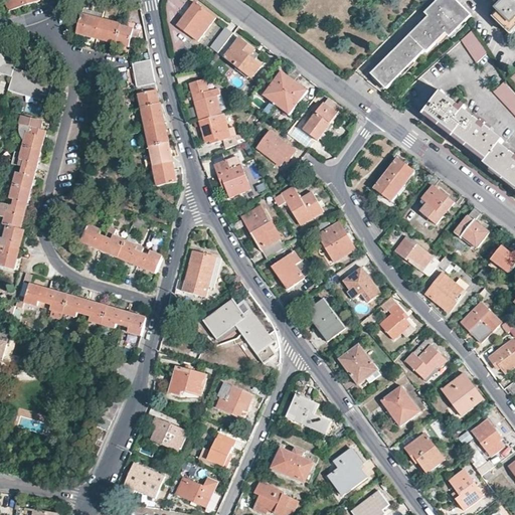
[(40,0),(6,0),(10,10),(41,0),(40,0)]
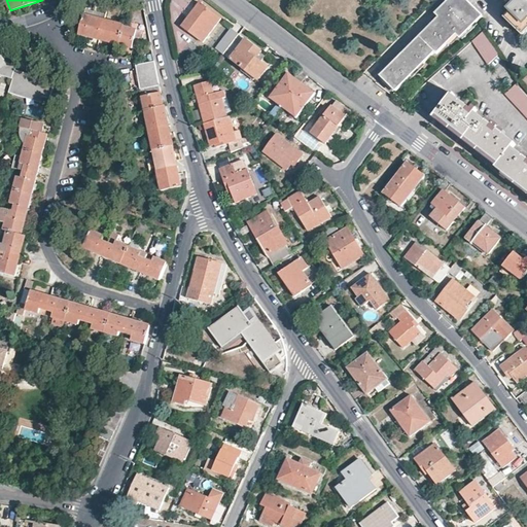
[(461,38),(484,16),(466,0),(450,0),(436,13),(441,18),(434,23),(382,76),(397,92),(435,53),(437,55),(458,34),(461,38)]
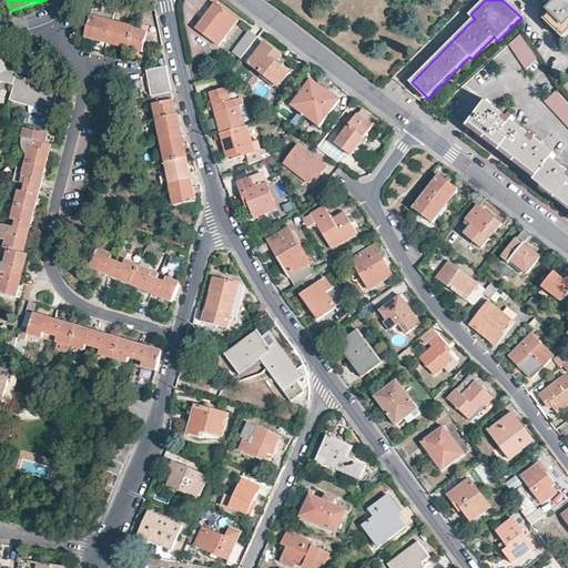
[(567,34),(567,0),(546,0),(554,7),(548,11),(550,14),(545,20),(565,39),(567,34)]
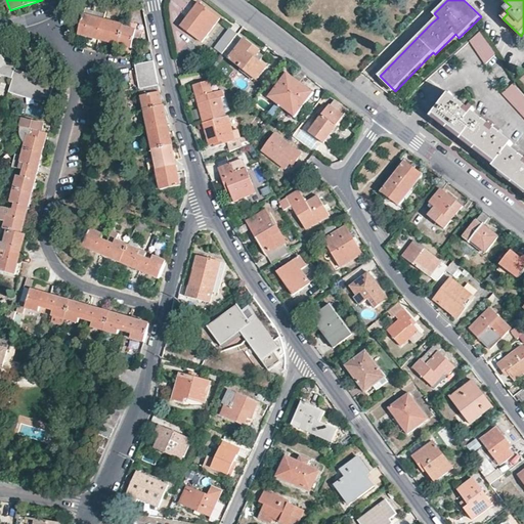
[(199,1),(181,26),(202,42),(220,17),(199,1)]
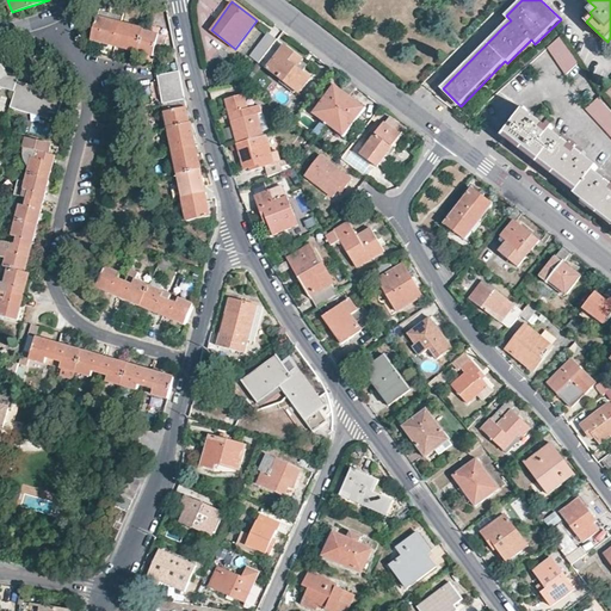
[(115,45),(121,23),(98,18),(92,39),(115,45)]
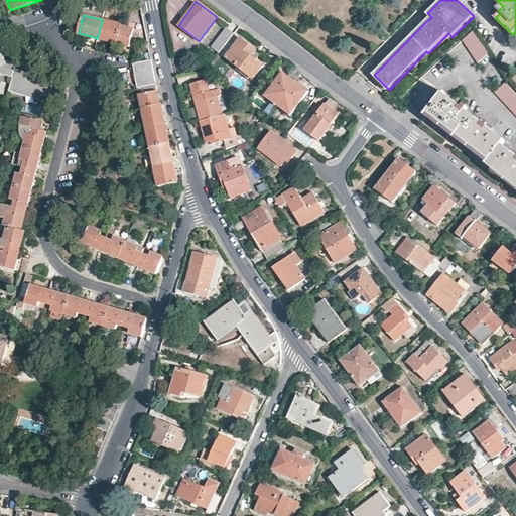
[(122,25),(102,19),(97,38),(117,43),(121,26),(122,25)]
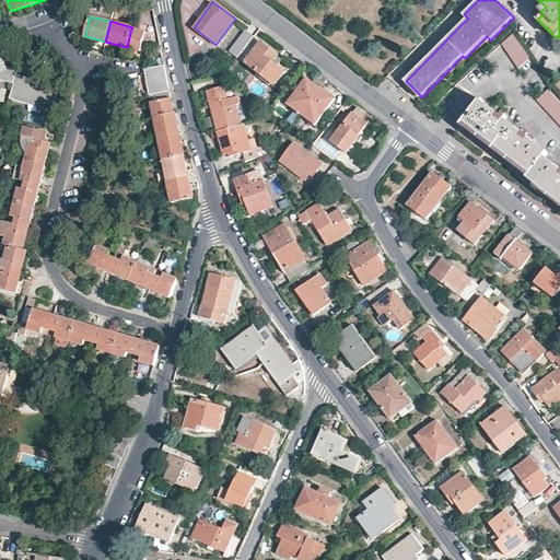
[(146,32),(131,28),(127,47),(148,53),(151,39),(144,38),(146,32)]
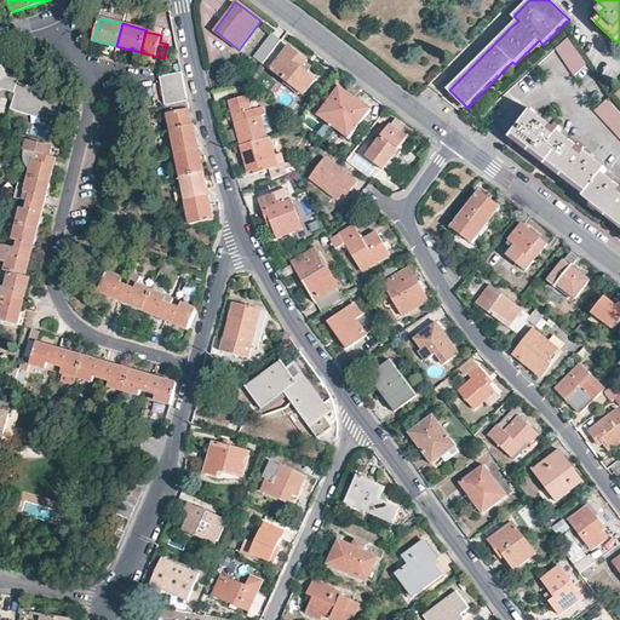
[(281,39),(270,32),(252,55),(263,63),(268,56),(281,39)]
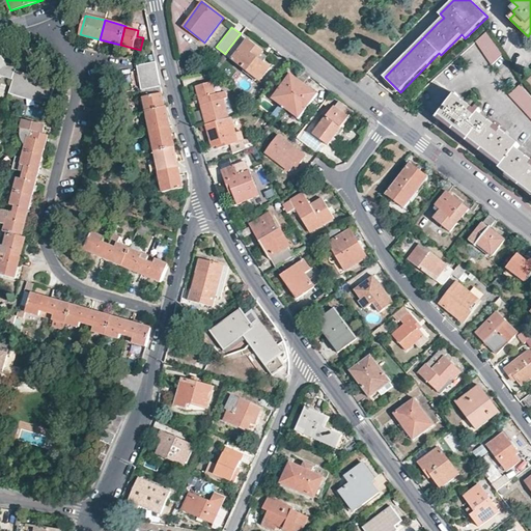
[(493,64),(503,54),(487,31),(476,42),(493,64)]
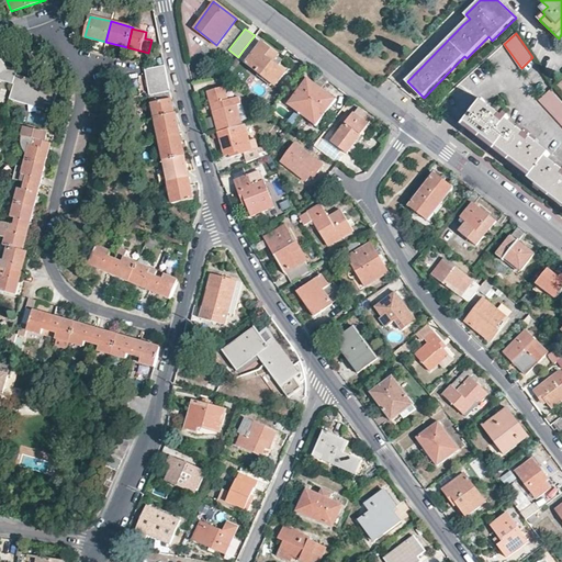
[(279,54),(255,35),(243,51),(238,57),(274,86),(287,70),(279,65),(273,60),(278,56),(279,54)]
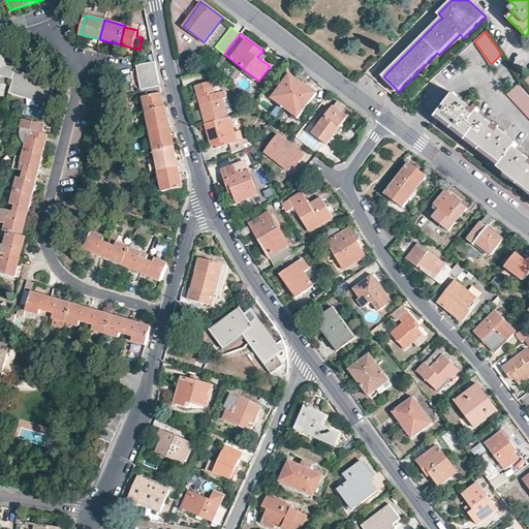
[(267,56),(261,53),(257,57),(262,61),(267,56)]
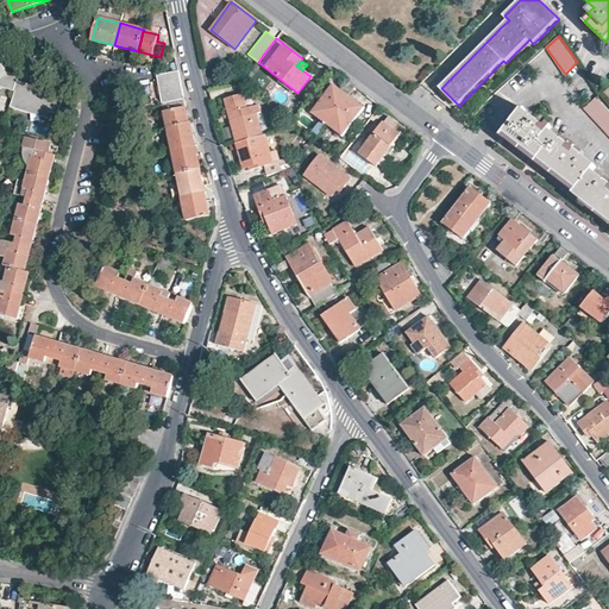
[(0,64),(0,85),(13,89),(8,105),(29,110),(30,104),(31,100),(37,101),(36,105),(49,108),(57,110),(62,87),(42,82),(41,85),(41,88),(37,87),(38,85),(14,79),(16,74),(5,71),(0,64)]
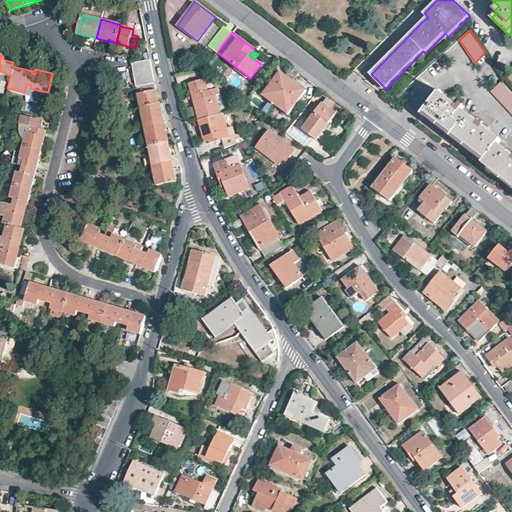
[(150,59),(135,62),(137,67),(151,64),(150,61),(150,59)]
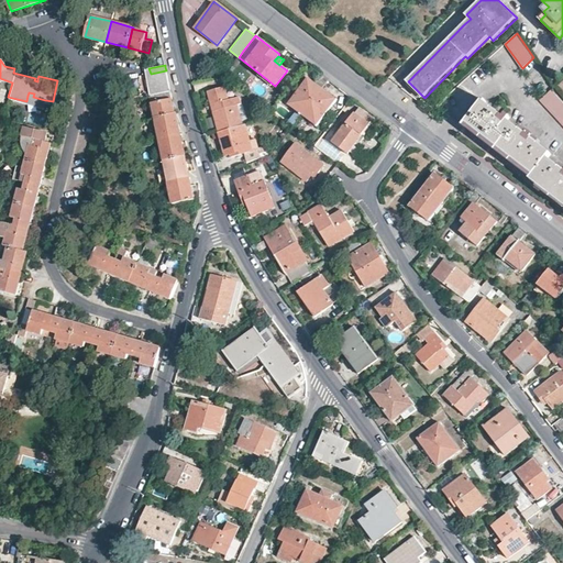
[(151,74),(146,75),(151,96),(156,95),(170,92),(168,83),(166,70),(151,74)]
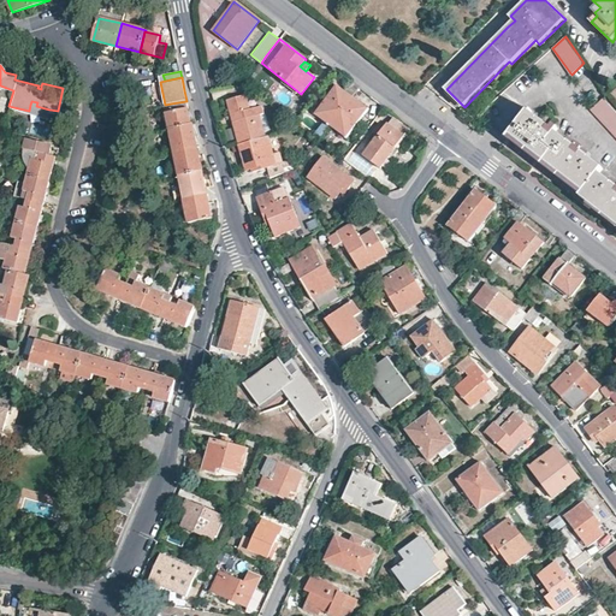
[(313,136),(319,140),(331,125),(347,137),(369,108),(337,84),(315,113),(325,122),(313,136)]
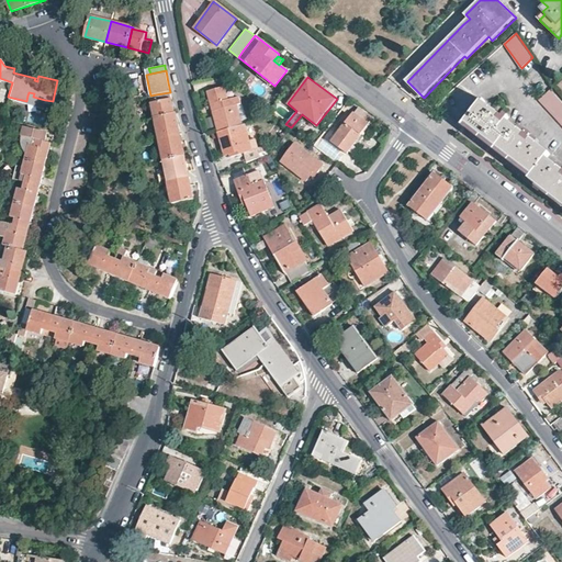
[(224,87),(208,91),(212,105),(214,104),(216,111),(213,111),(218,131),(243,124),(234,94),(224,87)]
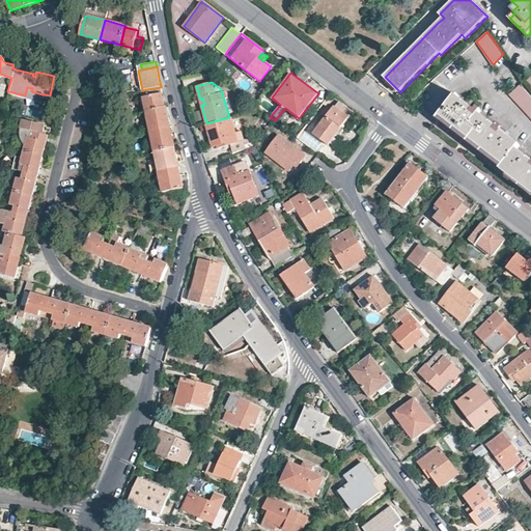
[(530,117),(530,95),(521,84),(509,94),(530,117)]
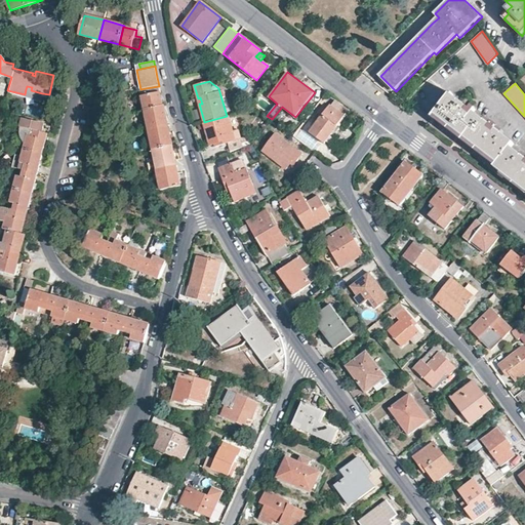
[(161,94),(159,86),(146,88),(147,95),(143,96),(146,110),(163,106),(161,94)]
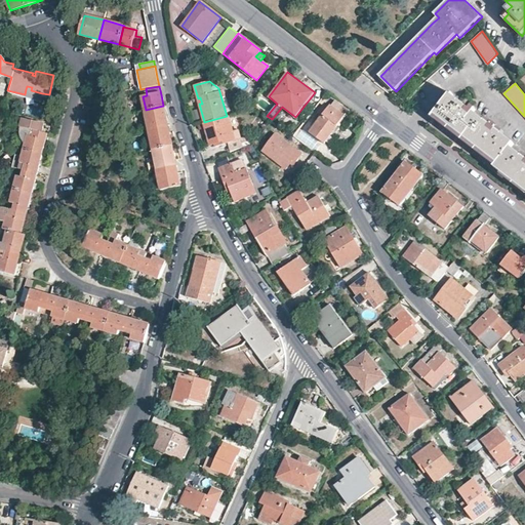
[(40,98),(42,93),(31,90),(26,89),(25,94),(40,98)]
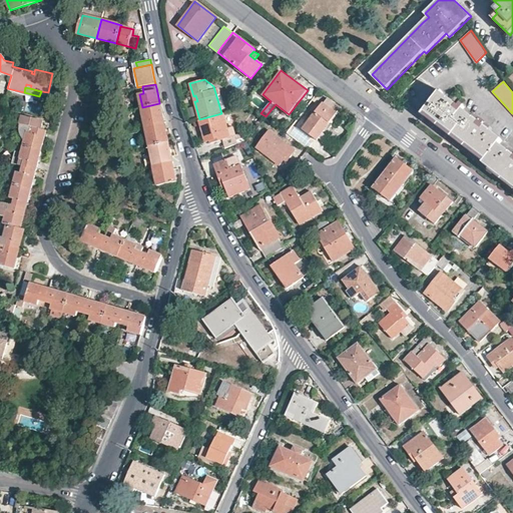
[(512,154),(499,144),(502,140),(485,126),(487,124),(481,120),(479,122),(442,94),(443,93),(440,91),(424,112),(421,115),(423,116),(426,113),(486,160),(483,164),(507,182),(512,186),(512,154)]
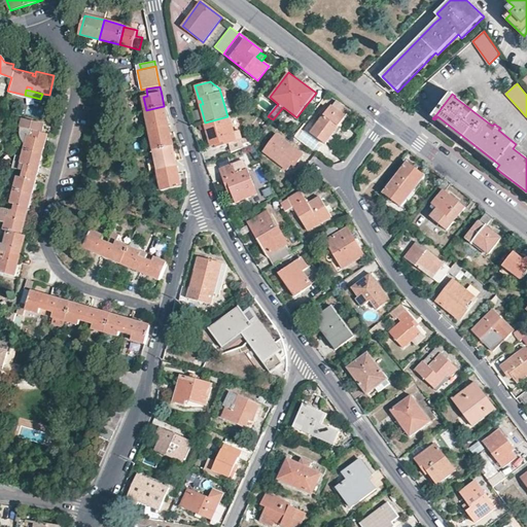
[(350,109),(337,100),(332,105),(331,104),(311,133),(325,144),(347,115),(346,115),(350,109)]
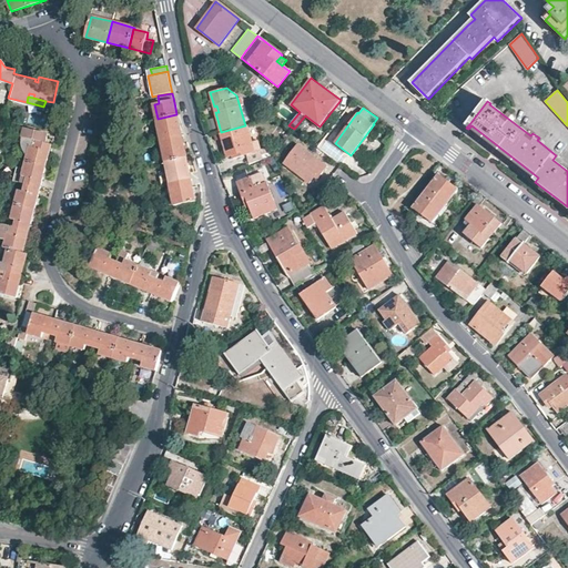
[(162,140),(182,135),(181,127),(178,114),(176,114),(158,119),(162,140)]
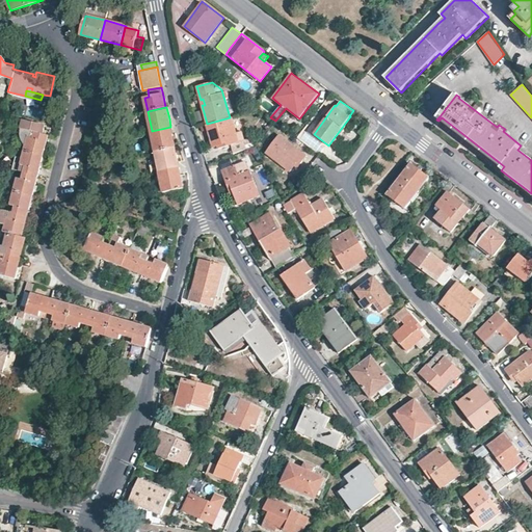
[(230,117),(207,124),(213,147),(218,145),(218,149),(231,144),(233,152),(246,149),(244,140),(242,141),(240,132),(236,133),(232,117),(230,117)]
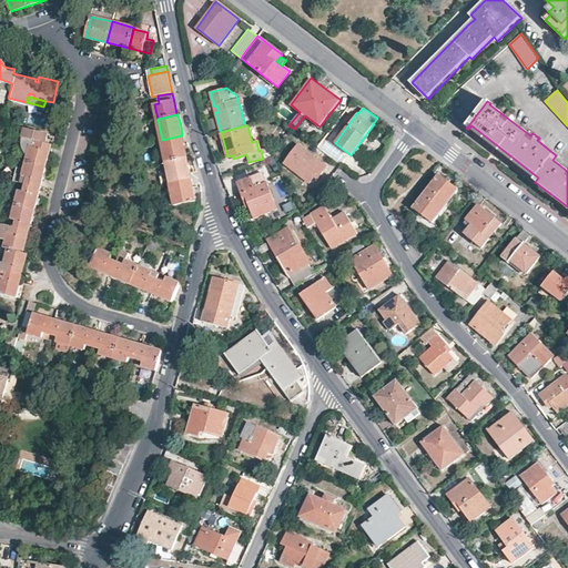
[(32,140),(27,161),(47,166),(52,144),(47,143),(49,135),(26,129),(23,138),(32,140)]
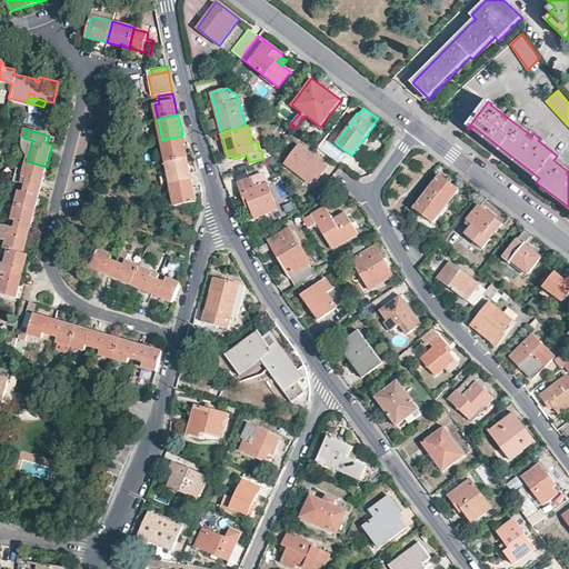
[(182,136),(162,140),(167,162),(187,158),(185,147),(182,136)]
